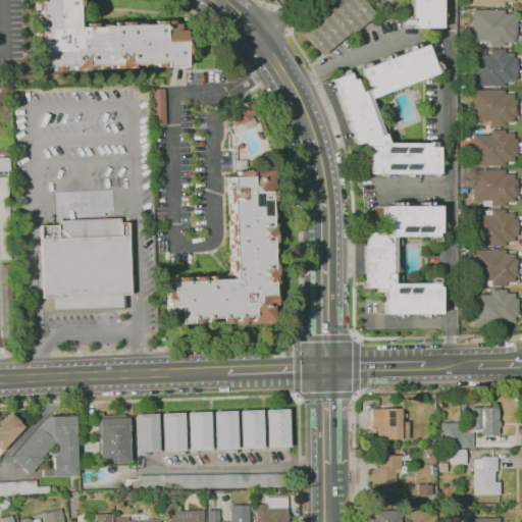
[(72,69),(72,65),(61,66),(61,70),(51,70),(51,66),(37,66),(36,46),(41,46),(41,41),(37,41),(36,30),(40,30),(40,25),(36,25),(36,15),(40,14),(40,9),(36,9),(35,0),(83,0),(83,4),(77,4),(79,28),(86,28),(86,23),(95,23),(95,27),(112,27),(112,22),(116,22),(116,25),(120,25),(120,22),(132,22),(132,25),(154,24),(153,21),(173,20),(173,24),(179,24),(179,31),(185,31),(186,44),(188,44),(189,56),(185,56),(185,67),(165,67),(165,66),(154,67),(154,62),(133,63),(133,67),(129,67),(129,66),(124,67),(124,68),(113,68),(113,64),(92,65),(92,68),(75,68),(75,69),(72,69)]
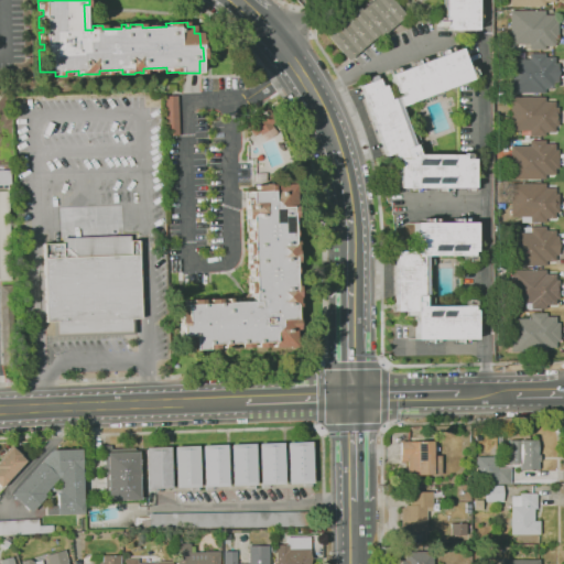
[(347,61),(325,35),(358,8),(359,10),(370,0),(390,0),(404,15),(379,38),(377,34),(347,61)]
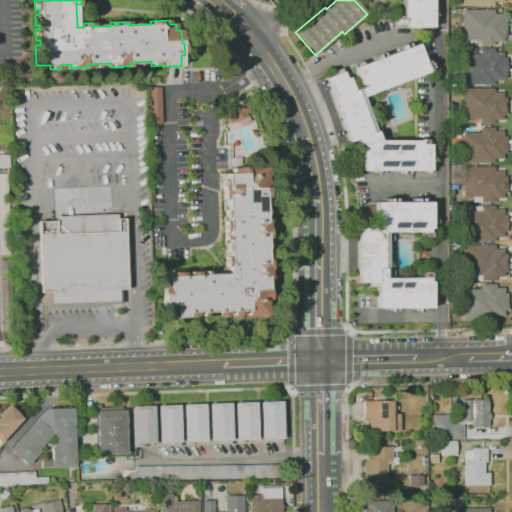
[(432,0),(432,8),(434,8),(434,21),(432,21),(432,27),(406,27),(406,24),(397,24),(397,19),(404,19),(404,16),(401,16),(401,0),(432,0)]
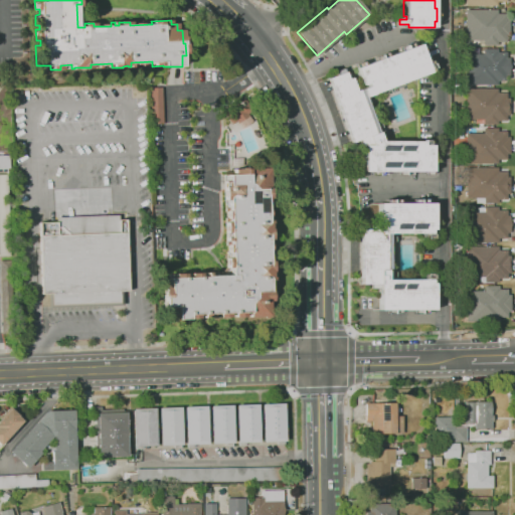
[(497,45),(483,45),(483,40),(466,40),(466,14),(470,14),(470,10),(497,9),(497,14),(507,13),(507,19),(509,19),(509,36),(508,36),(508,39),(506,39),(506,41),(497,42),(497,45)]
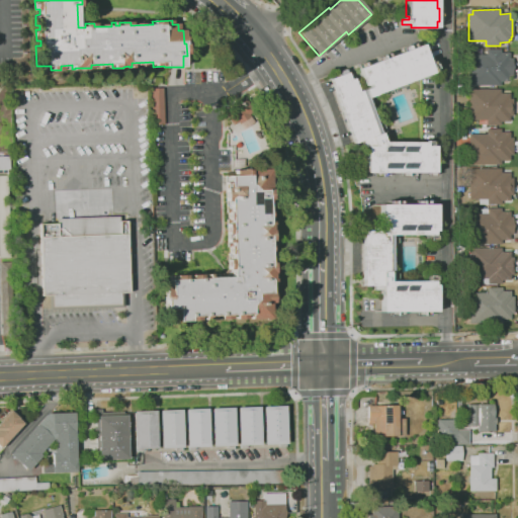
[(413,176),(400,176),(400,172),(386,172),(386,176),(373,176),(373,172),(366,172),(366,147),(363,148),(361,141),(354,144),(330,79),(347,73),(349,80),(353,78),(358,91),(370,87),(369,83),(364,85),(357,65),(365,62),(366,65),(377,62),(375,58),(389,53),(390,56),(403,52),(401,48),(414,42),(416,47),(422,45),(429,63),(433,61),(435,68),(434,69),(435,71),(367,96),(383,143),(423,143),(423,141),(431,141),(431,146),(435,146),(435,175),(427,175),(427,172),(413,172),(413,176)]
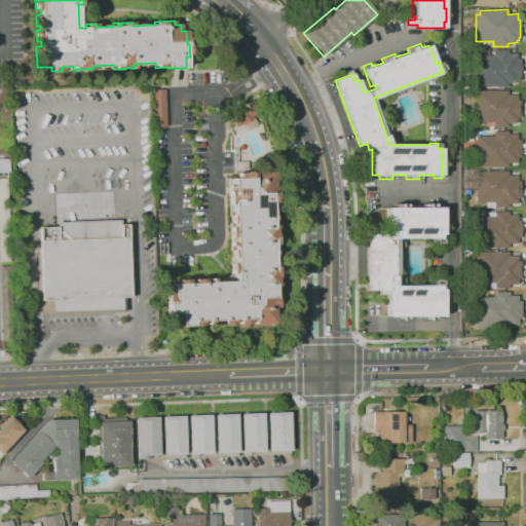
[(475,86),(475,55),(494,55),(493,50),(508,49),(508,53),(517,53),(517,60),(521,60),(521,76),(517,76),(517,82),(508,82),(508,86),(475,86)]
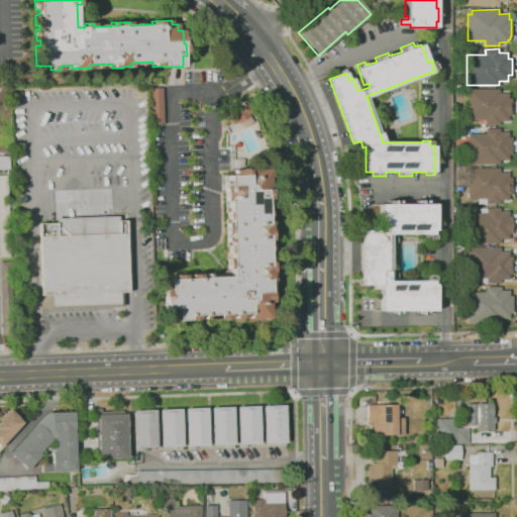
[(151,123),(149,88),(162,88),(164,123),(151,123)]
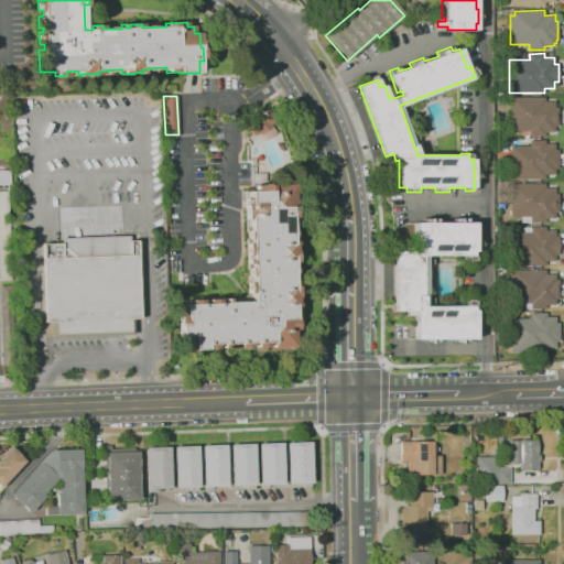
[(545,136),(529,136),(529,130),(510,130),(510,97),(545,97),(545,101),(554,101),(554,107),(557,107),(557,127),(554,127),(554,133),(545,133),(545,136)]
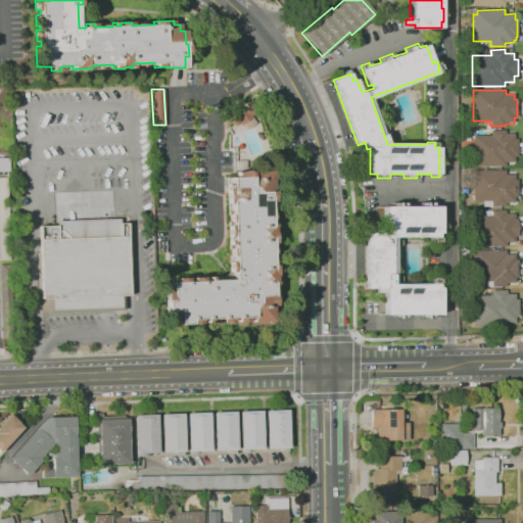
[(245,131),(240,123),(235,127),(227,114),(231,110),(229,108),(241,99),(243,103),(247,100),(256,111),(251,115),(256,123),(245,131)]
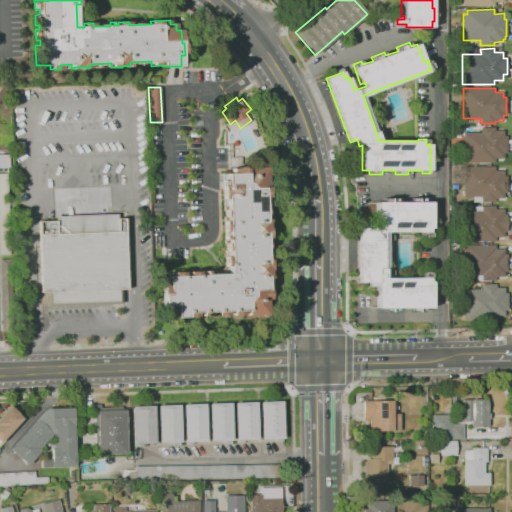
[(495,163),(463,163),(463,132),(481,132),(481,127),(495,127),(495,130),(504,130),(504,136),(507,136),(507,153),(504,153),(504,159),(495,159),(495,163)]
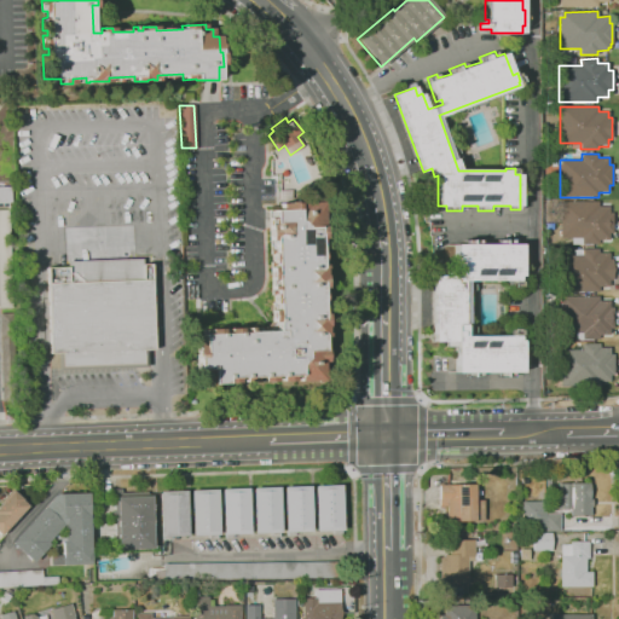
[(0,203),(0,186),(11,186),(11,203),(0,203)]
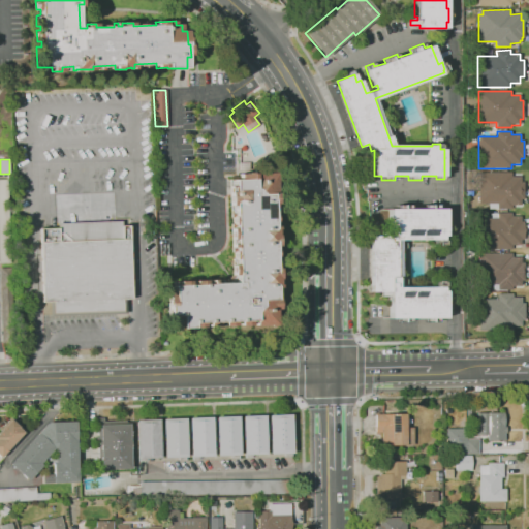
[(193,328),(181,329),(172,330),(170,315),(168,315),(167,306),(167,292),(174,292),(173,286),(179,286),(179,281),(190,281),(190,285),(195,285),(194,281),(205,280),(206,284),(211,284),(211,279),(214,279),(214,283),(238,282),(237,275),(232,275),(232,265),(237,265),(237,259),(234,259),(234,250),(236,250),(236,247),(230,247),(230,245),(236,245),(235,239),(231,239),(231,228),(235,228),(235,225),(232,225),(231,214),(234,214),(234,206),(230,206),(229,192),(231,192),(231,187),(229,187),(229,186),(232,186),(232,180),(240,180),(240,175),(256,174),(256,170),(263,170),(263,174),(270,174),(270,173),(278,173),(278,181),(277,181),(278,186),(276,186),(276,204),(272,204),(273,227),(277,226),(277,230),(276,230),(276,235),(277,235),(277,247),(274,247),(275,269),(278,269),(279,280),(278,280),(278,285),(279,285),(279,288),(276,288),(277,301),(280,301),(280,309),(276,309),(277,325),(256,327),(256,320),(249,320),(250,324),(239,325),(239,321),(234,321),(234,325),(223,325),(223,322),(218,322),(218,325),(208,327),(208,322),(203,322),(203,327),(193,328)]
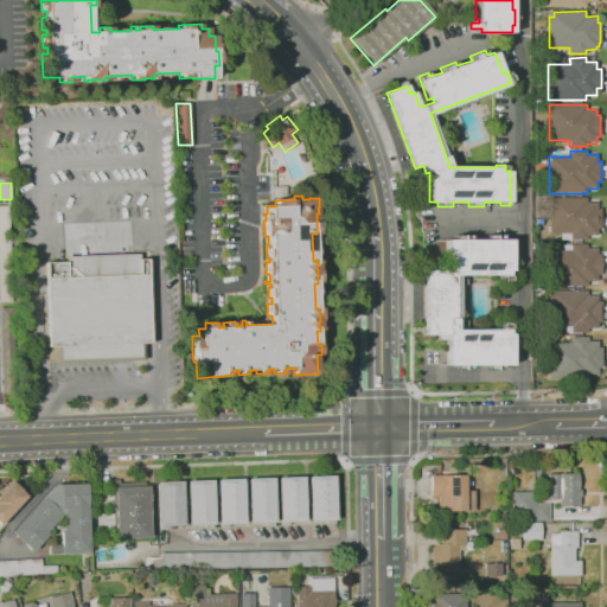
[(570,240),(570,234),(549,234),(549,198),(587,197),(587,202),(598,202),(598,209),(601,209),(601,229),(598,229),(598,236),(587,236),(587,240),(570,240)]
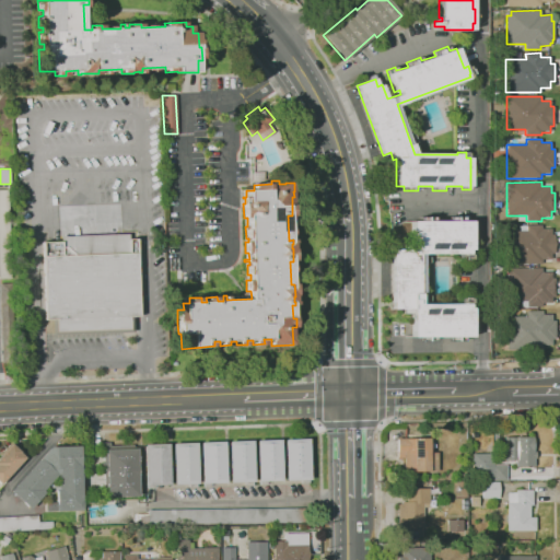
[(11,279),(0,279),(0,189),(8,189),(11,279)]
